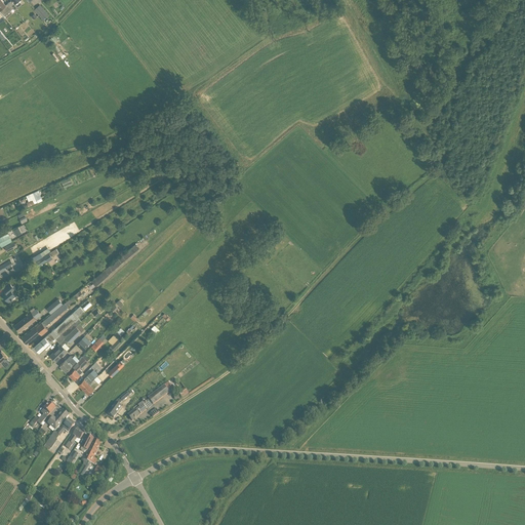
[(13,8),(9,2),(5,5),(0,0),(0,9),(4,15),(13,8)]
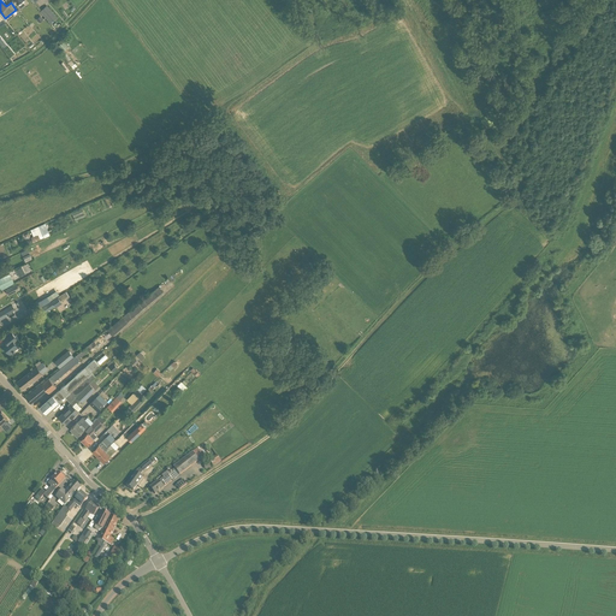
[(13,0),(15,0),(11,3),(16,10),(17,12),(29,4),(25,0),(13,0)]
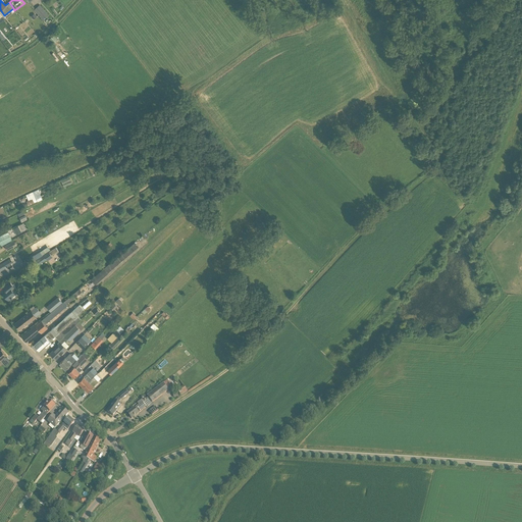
[(40,5),(34,10),(43,19),(48,15),(40,5)]
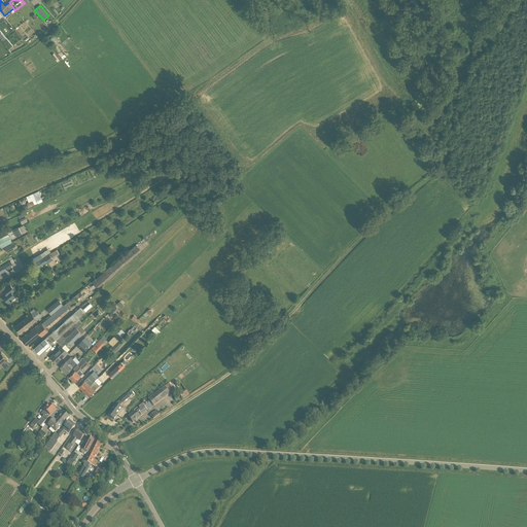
[(25,22),(20,27),(29,36),(33,31),(25,22)]
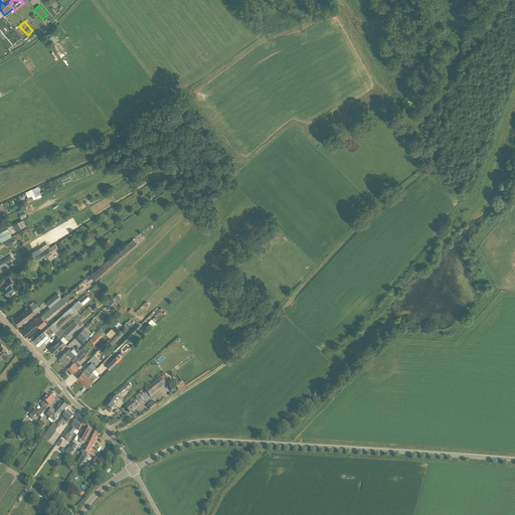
[(63,184),(71,180),(69,175),(60,178),(63,184)]
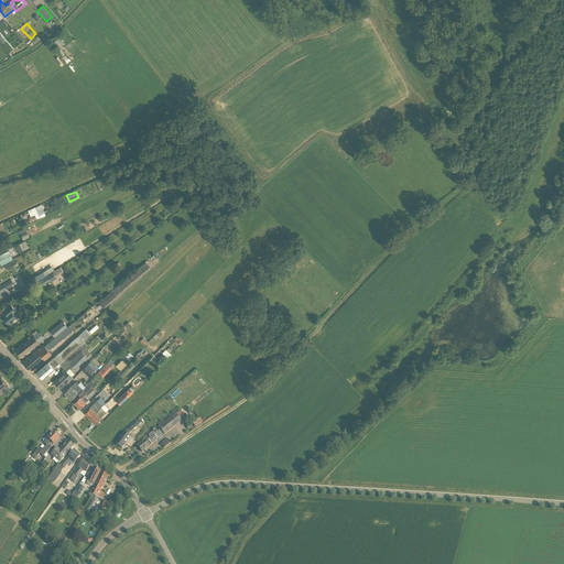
[(31,221),(46,215),(41,205),(28,210),(31,217),(29,217),(31,221)]
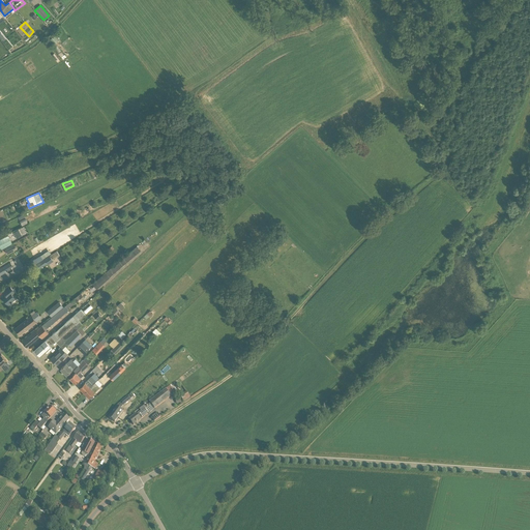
[(3,240),(0,240),(0,247),(1,249),(12,244),(9,239),(8,237),(3,240)]
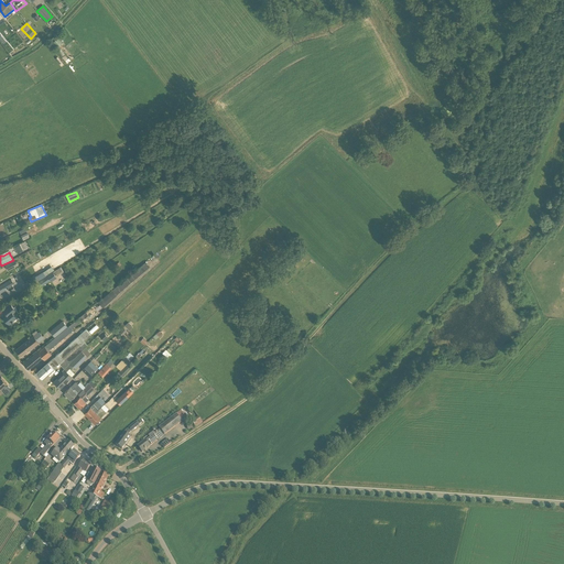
[(15,260),(6,266),(8,271),(19,266),(15,260)]
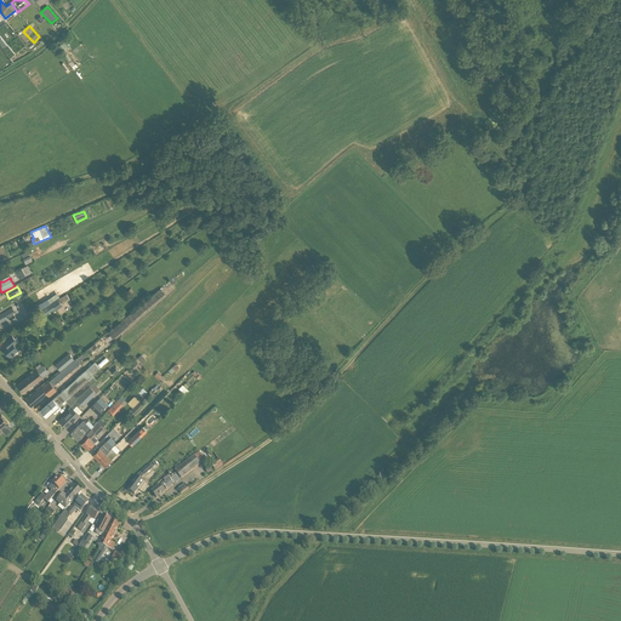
[(69,300),(67,295),(58,300),(62,305),(69,300)]
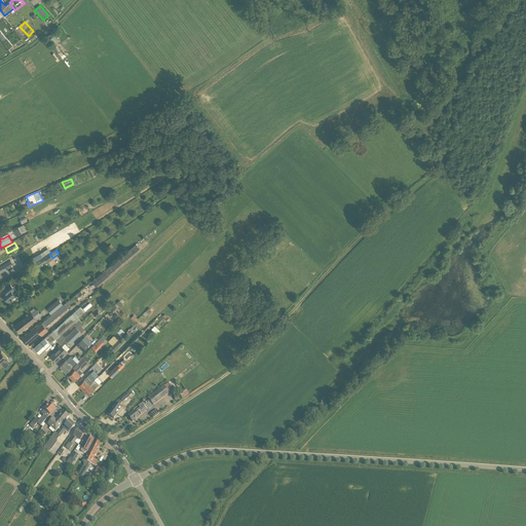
[(31,260),(33,263),(42,258),(40,254),(31,260)]
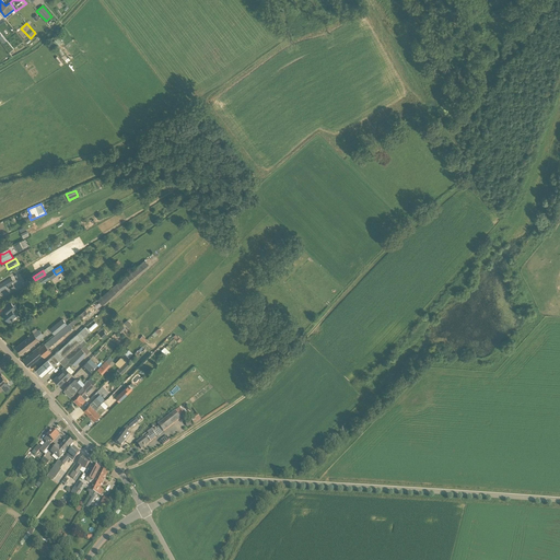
[(56,275),(53,270),(45,275),(35,280),(38,286),(56,275)]
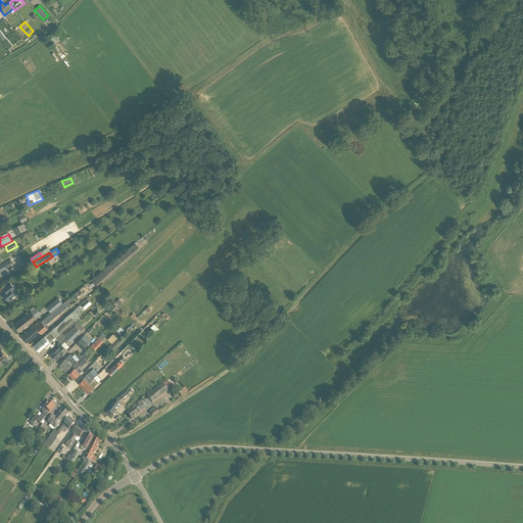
[(10,259),(0,266),(0,271),(13,263),(10,259)]
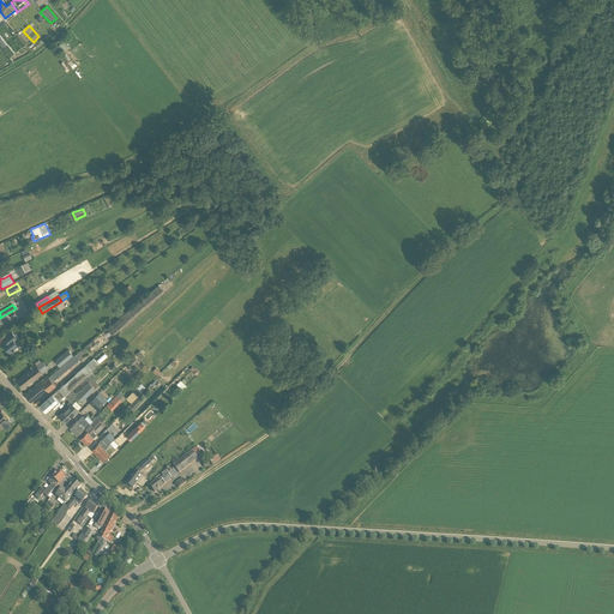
[(140,311),(136,305),(122,315),(127,321),(140,311)]
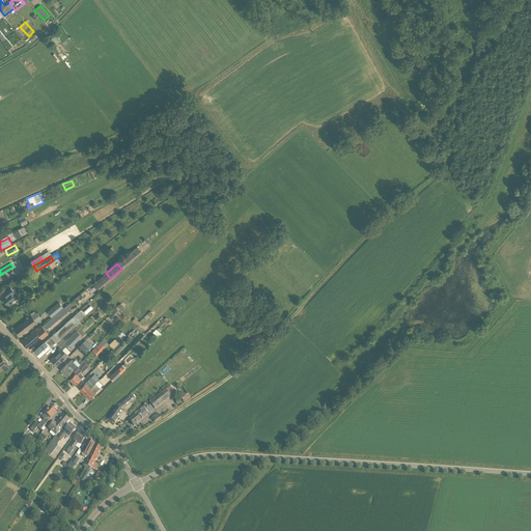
[(96,289),(104,284),(100,278),(92,284),(96,289)]
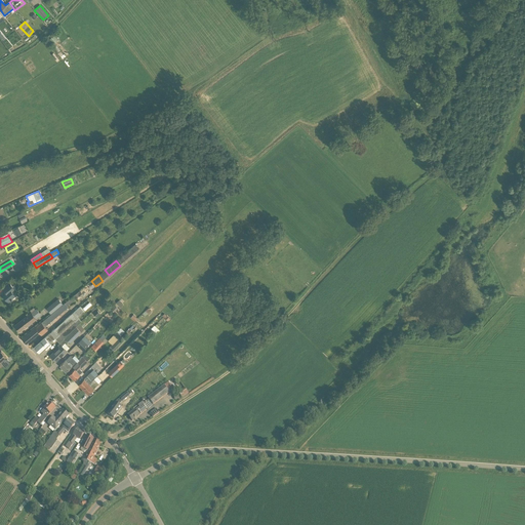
[(9,283),(3,288),(6,291),(2,294),(9,304),(13,300),(12,298),(15,296),(12,292),(14,290),(9,283)]
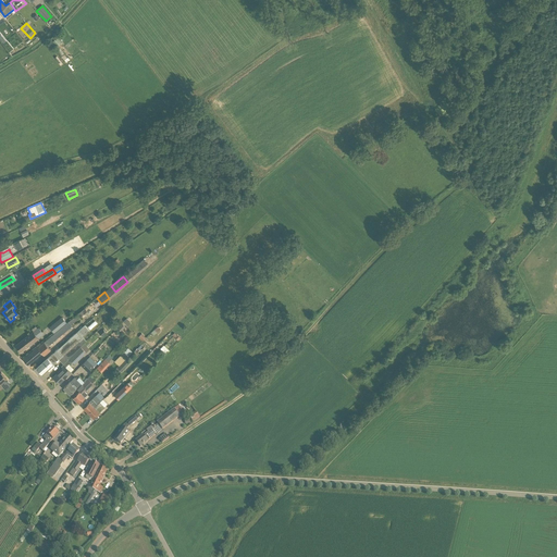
[(50,327),(54,333),(67,322),(62,317),(50,327)]
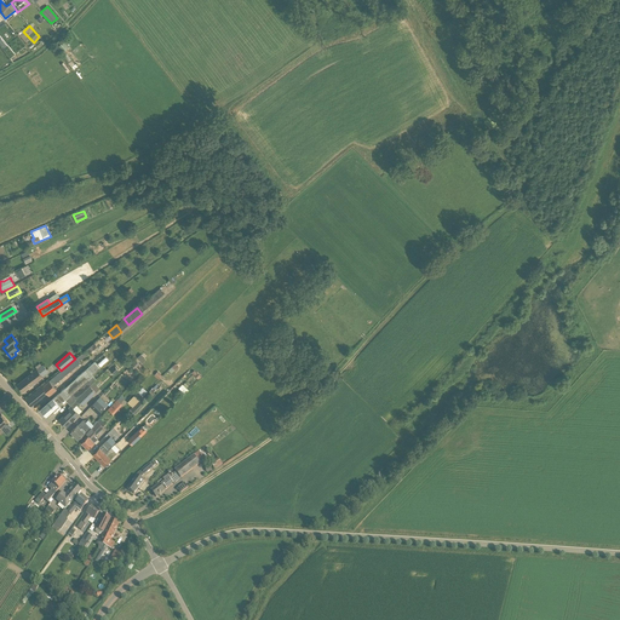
[(76,359),(50,382),(53,386),(72,371),(73,373),(76,371),(74,368),(80,363),(76,359)]
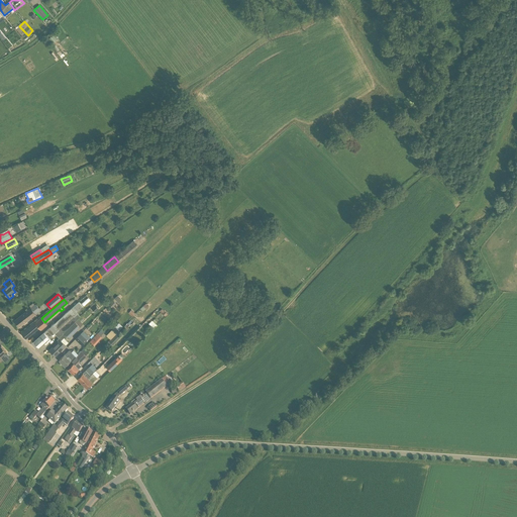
[(84,308),(79,302),(73,307),(72,307),(49,327),(55,332),(59,337),(75,322),(81,317),(78,313),(84,308)]
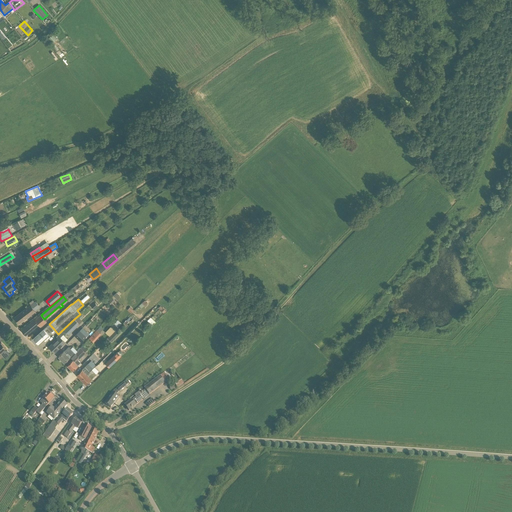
[(35,301),(31,305),(15,318),(19,323),(35,310),(34,309),(39,305),(35,301)]
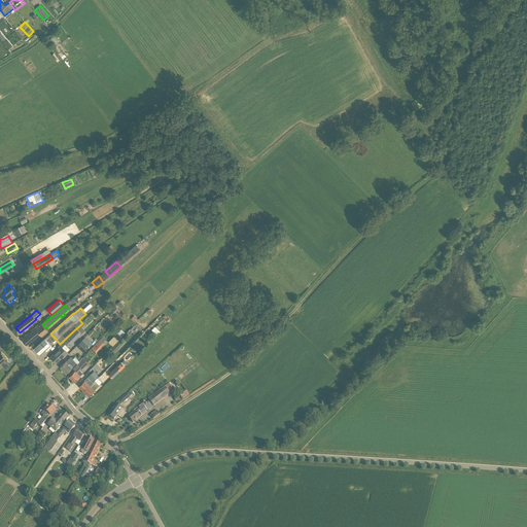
[(42,324),(41,323),(23,340),(27,345),(40,334),(42,337),(48,331),(45,328),(42,324)]
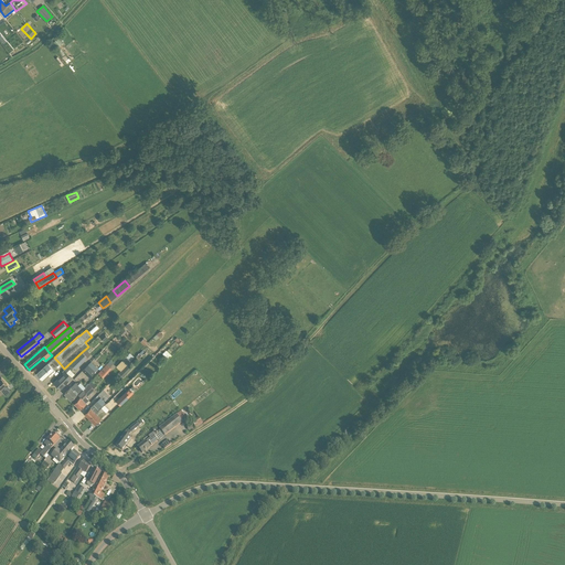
[(61,388),(72,377),(66,372),(73,366),(76,369),(87,358),(82,352),(62,372),(64,373),(54,383),(61,388)]
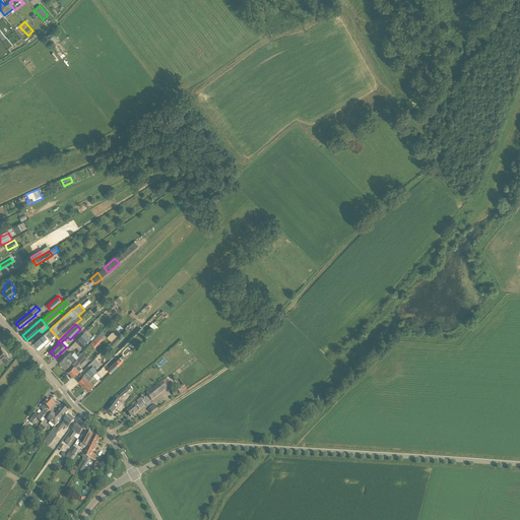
[(108,345),(111,342),(121,332),(116,328),(107,337),(108,338),(104,341),(108,345)]
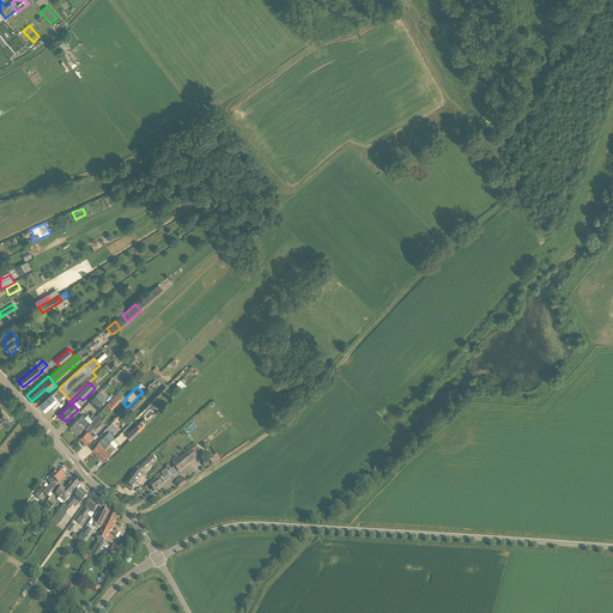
[(47,411),(65,394),(59,388),(41,405),(47,411)]
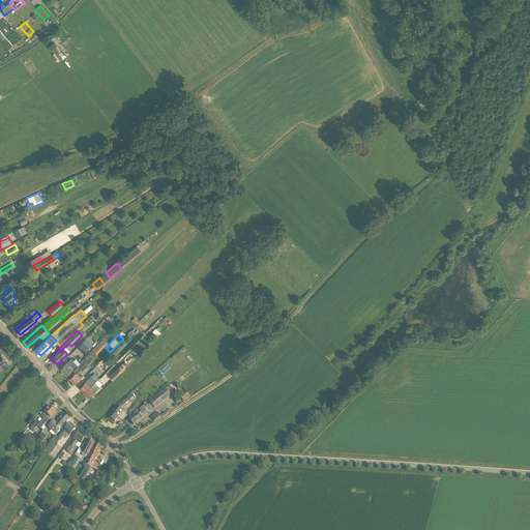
[(88,342),(86,339),(78,348),(84,354),(89,349),(86,345),(88,342)]
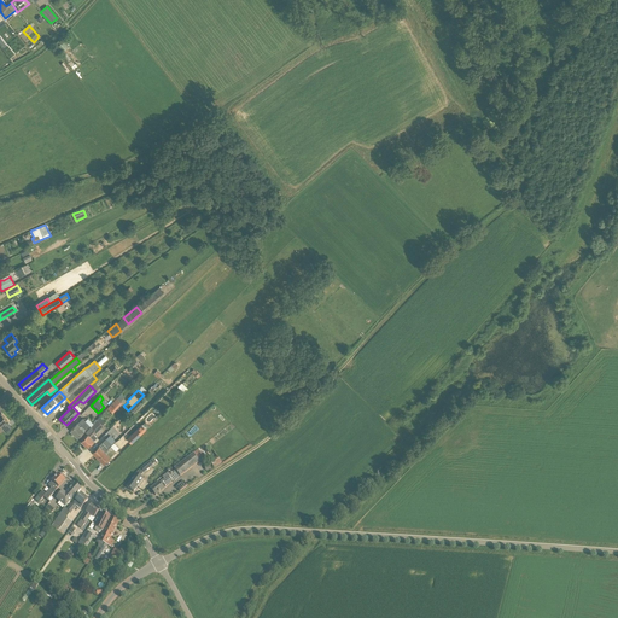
[(145,400),(143,397),(130,409),(133,412),(145,400)]
